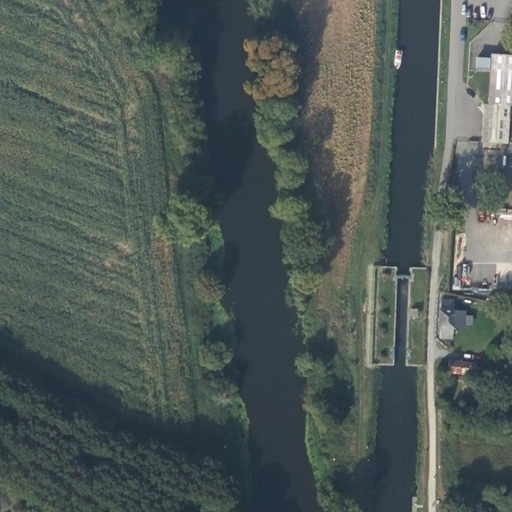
[(481,143),(507,144),(509,106),(511,105),(511,55),(492,54),(488,106),(488,108),(487,108),(483,112),(481,143)]
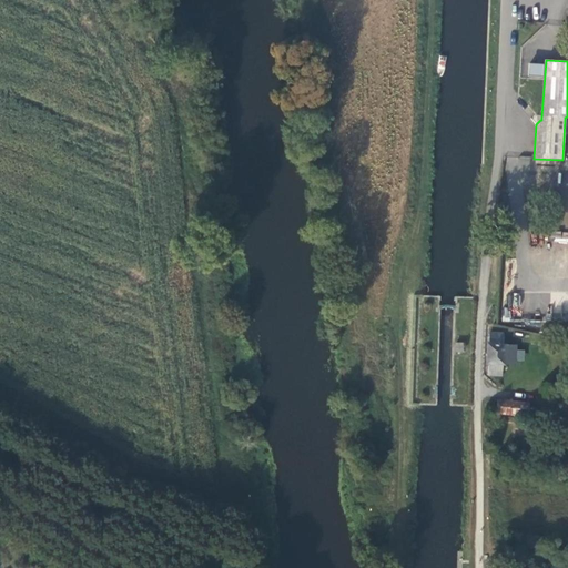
[(527,77),(543,79),(544,64),(529,62),(527,77)]
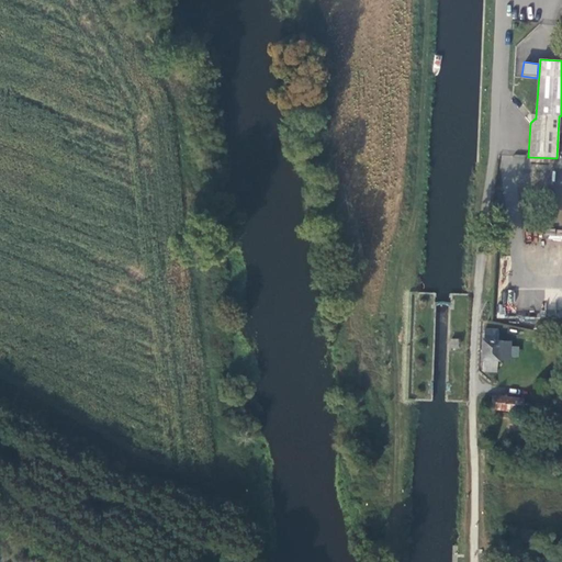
[(549,240),(561,239),(561,229),(548,229),(549,240)]
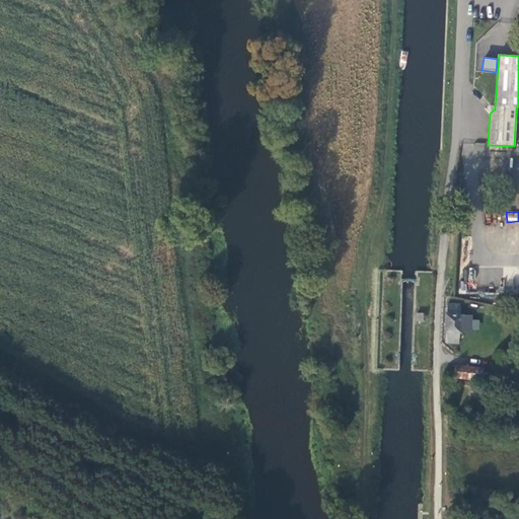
[(447,314),(446,314),(445,332),(446,332),(446,343),(458,343),(459,332),(470,334),(471,315),(459,315),(460,305),(447,305),(447,314)]
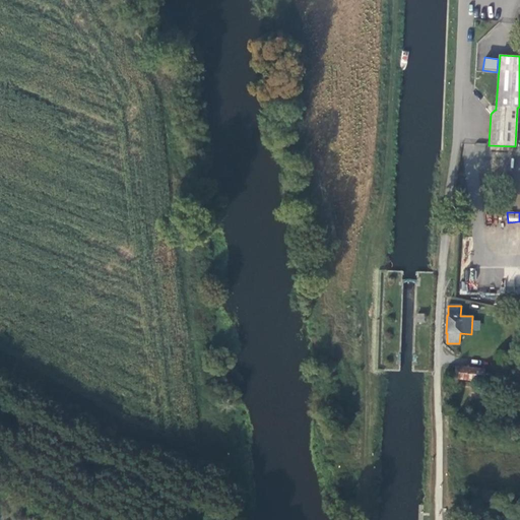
[(483,370),(455,366),(454,378),(482,381),(483,370)]
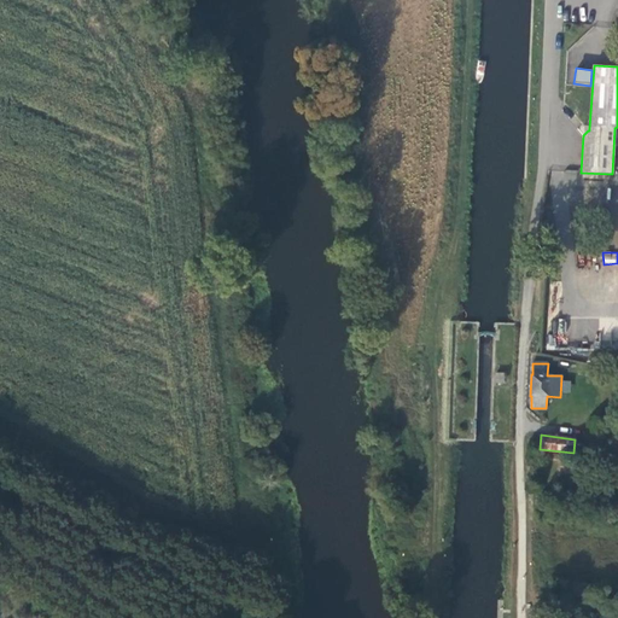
All buildings are outlined.
